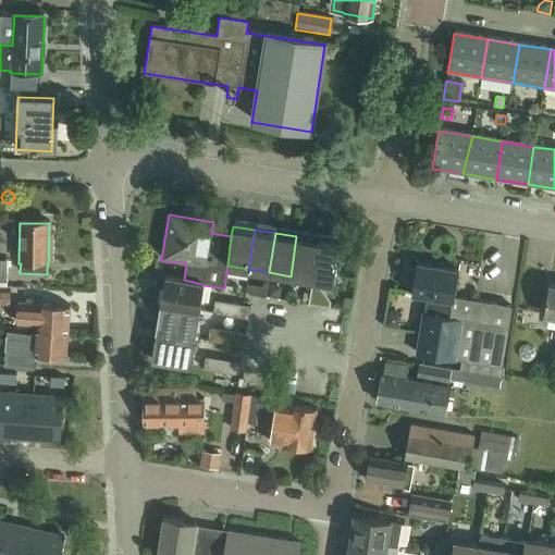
[(311,280),(318,239),(296,236),(291,276),(311,280)]
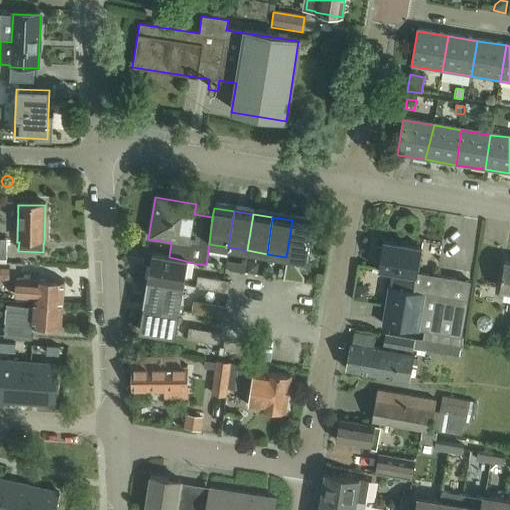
[(292,220),(286,257),(306,260),(312,224),(292,220)]
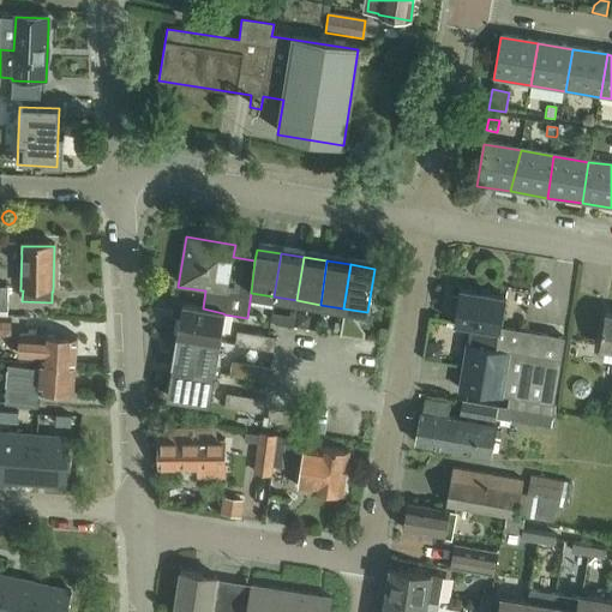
[(451,298),(448,316),(455,317),(454,325),(471,328),(467,347),(466,347),(459,391),(508,400),(553,406),(564,339),(501,328),(505,299),(459,292),(457,299),(451,298)]
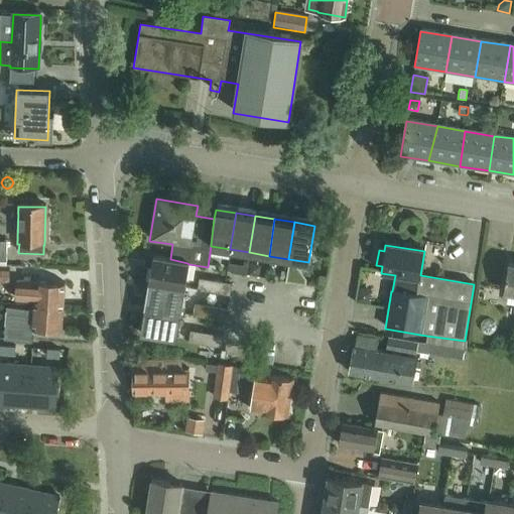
[(187,263),(170,259),(153,256),(148,284),(184,289),(188,264),(187,263)]
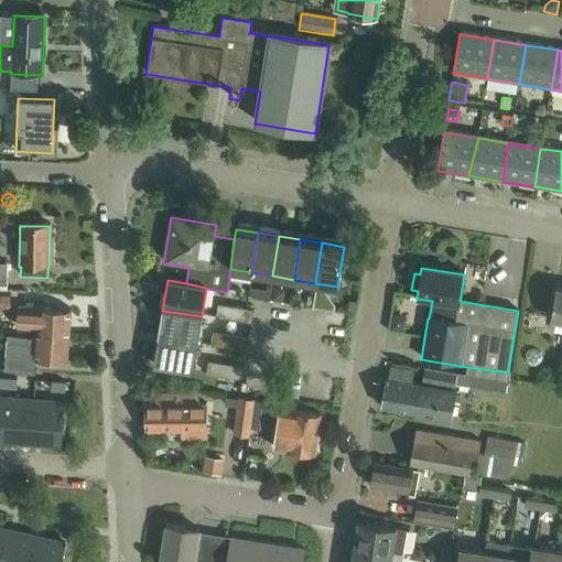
[(249,288),(248,295),(255,299),(263,300),(265,290),(249,288)]
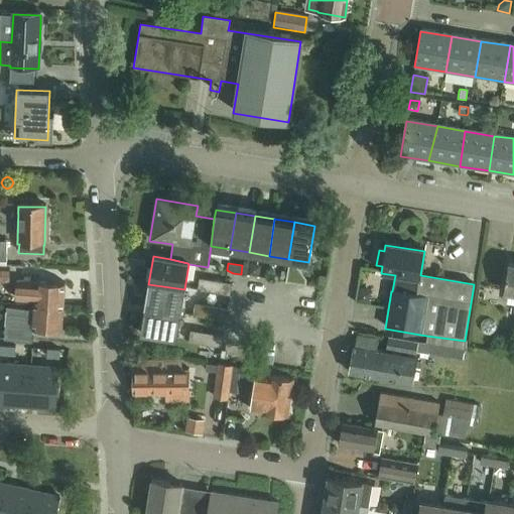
[(249,267),(248,274),(258,276),(260,265),(250,263),(249,267)]
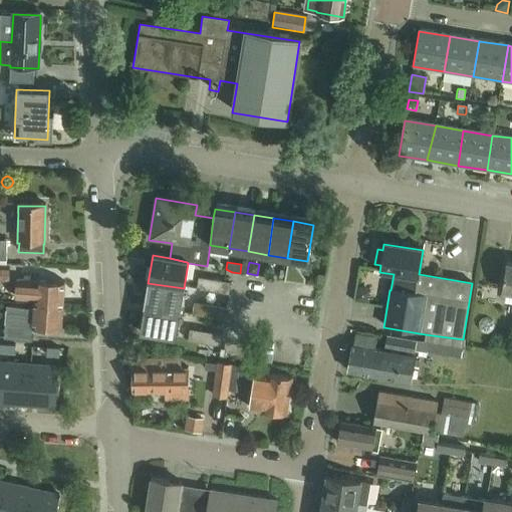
[(511,293),(511,264),(506,264),(501,292),(511,293)]
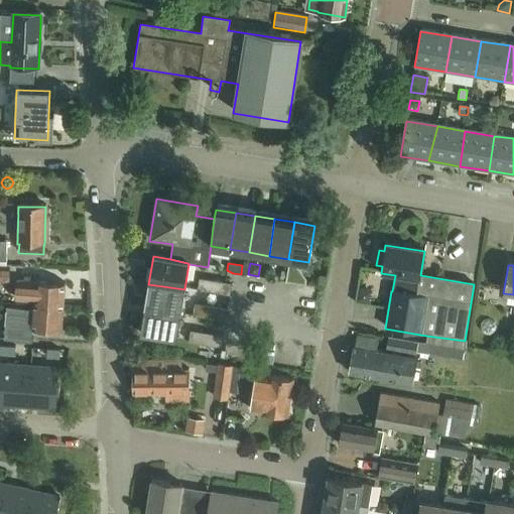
[(0,283),(9,283),(9,267),(0,266),(0,283)]
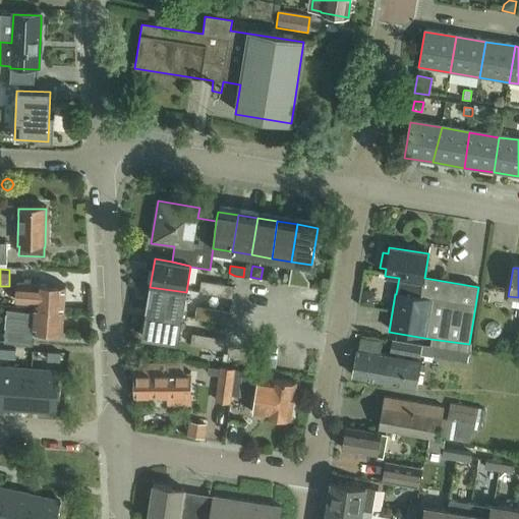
[(289,283),(289,284),(298,285),(300,274),(290,272),(290,274),(289,283)]
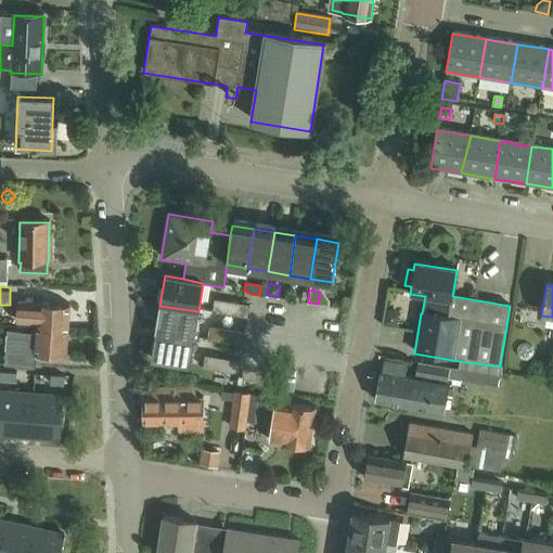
[(35,330),(67,332),(69,306),(37,304),(37,300),(26,299),(26,303),(20,301),(17,322),(36,324),(35,330)]
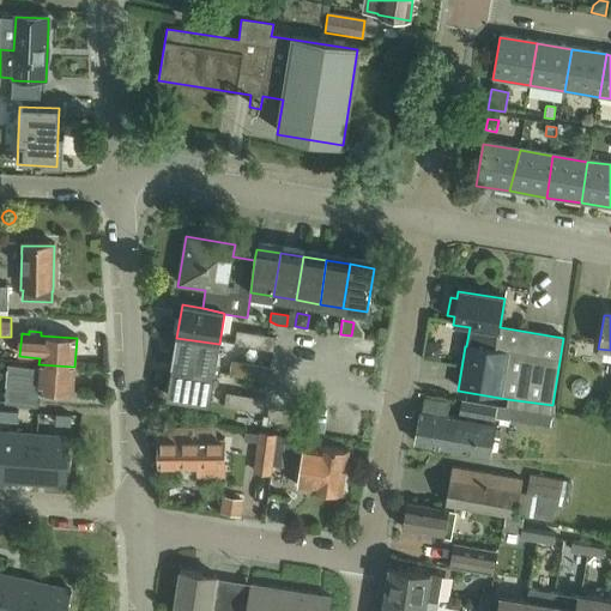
[(272,352),(276,338),(236,332),(234,346),(272,352)]
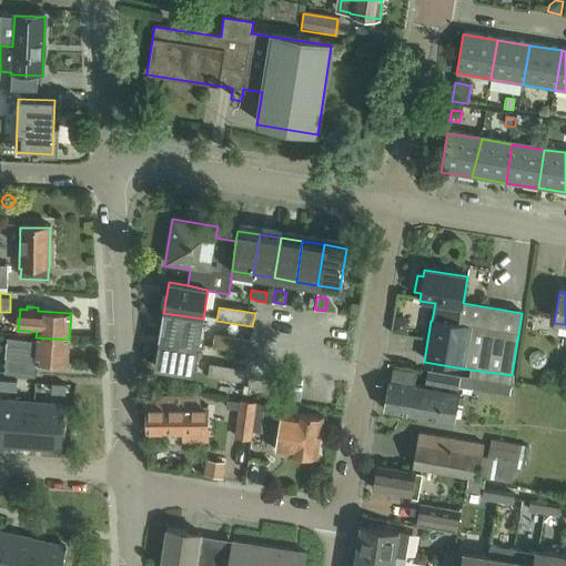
[(199,347),(203,319),(163,313),(159,342),(199,347)]
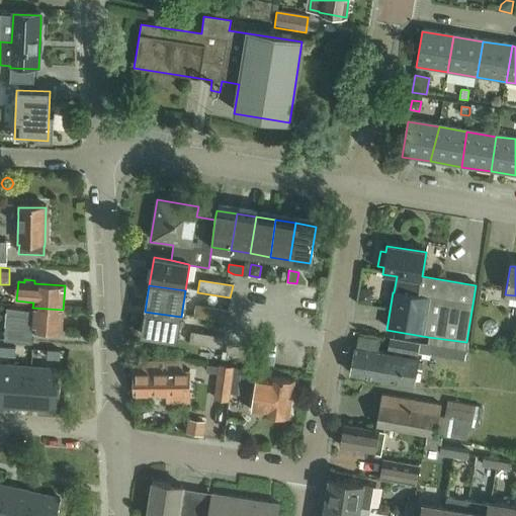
[(359,290),(357,304),(371,306),(373,292),(359,290)]
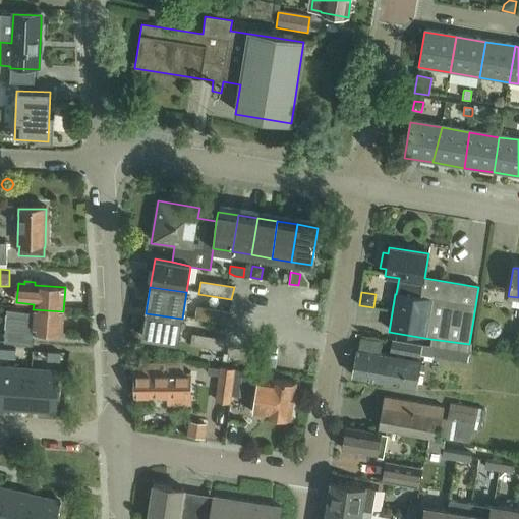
[(227,326),(229,313),(196,307),(193,321),(227,326)]
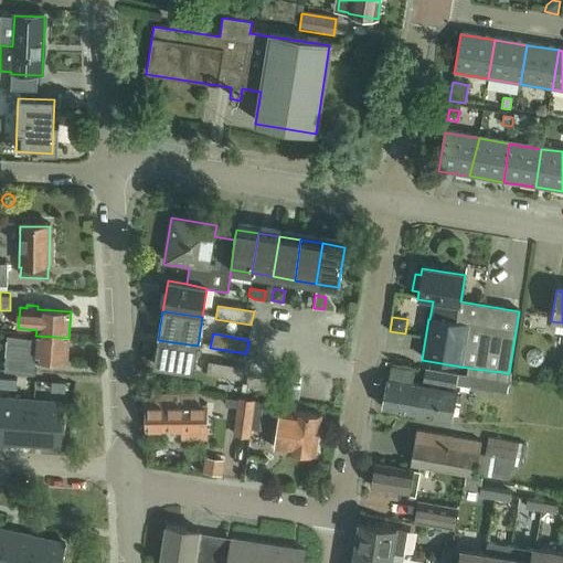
[(66,364),(68,338),(35,336),(35,340),(7,338),(4,373),(34,375),(34,361),(66,364)]
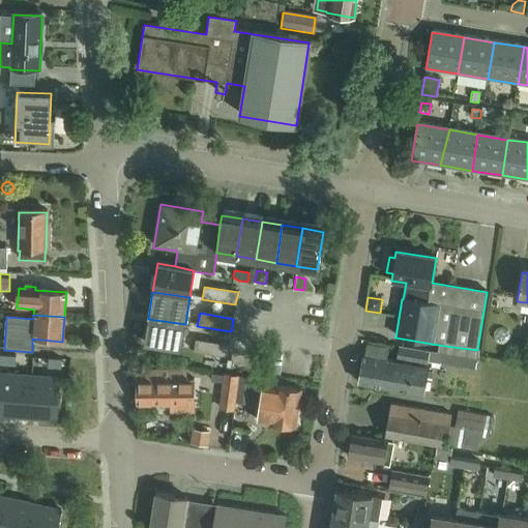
[(180,351),(185,324),(148,319),(143,345),(180,351)]
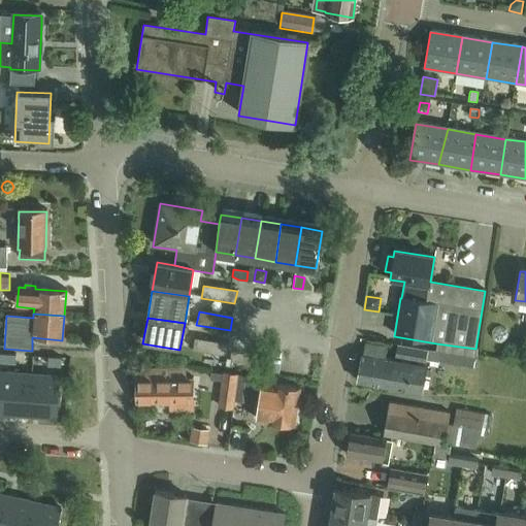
[(226,357),(228,344),(194,339),(192,352),(226,357)]
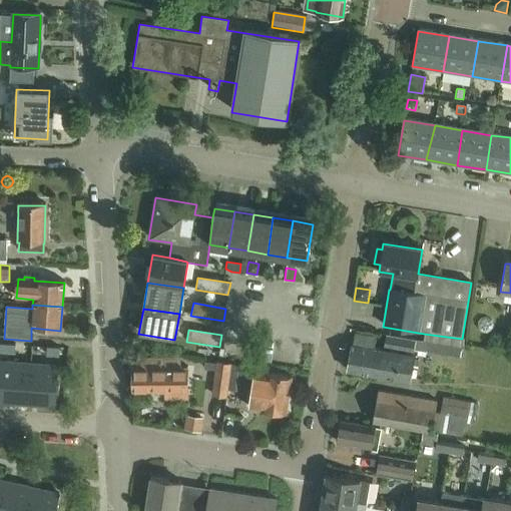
[(352,346),(374,350),(376,339),(354,335),(352,346)]
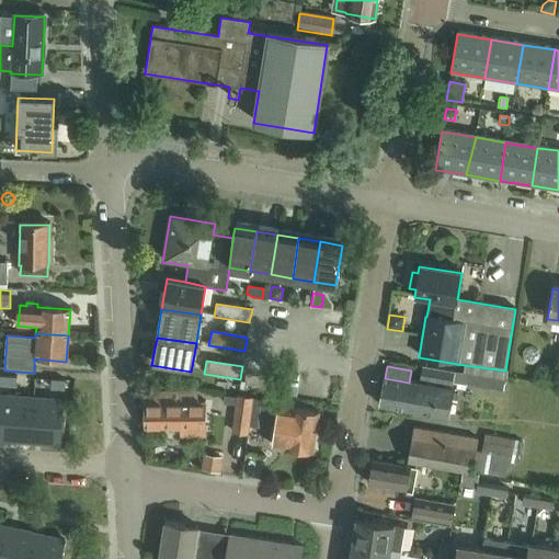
[(421,368),(419,380),(452,386),(452,383),(454,375),(421,368)]
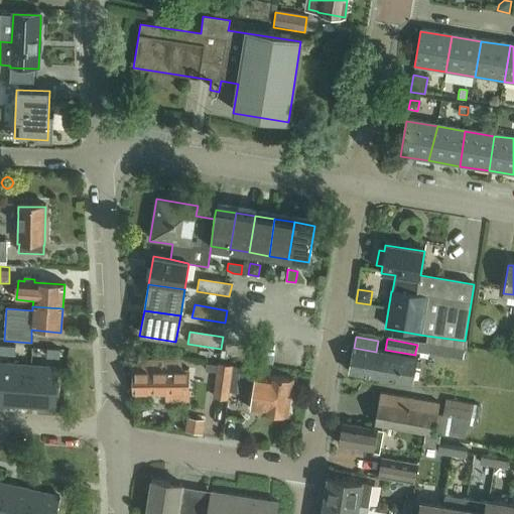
[(415,359),(376,352),(354,348),(353,348),(348,374),(411,385),(415,359)]
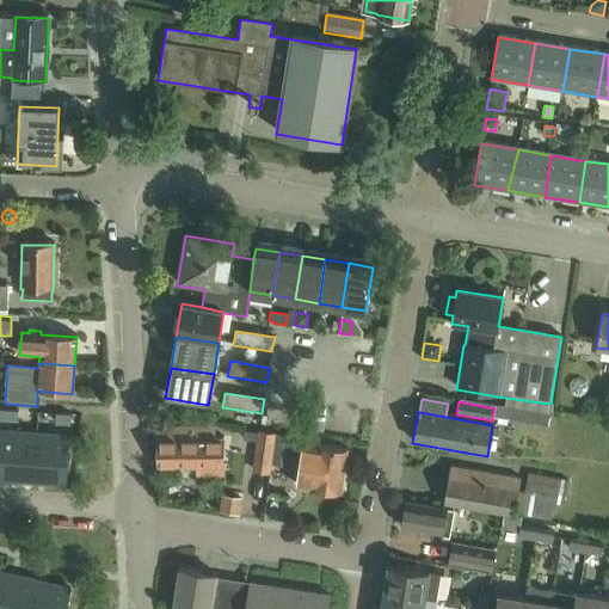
[(36,414),(23,413),(22,424),(35,425),(36,414)]
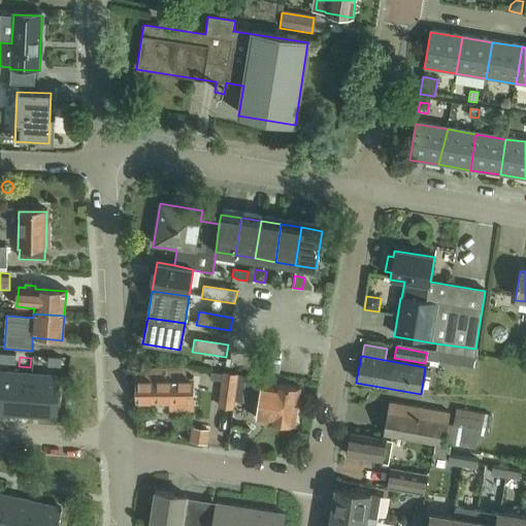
[(43,359),(31,358),(30,367),(42,368),(43,359)]
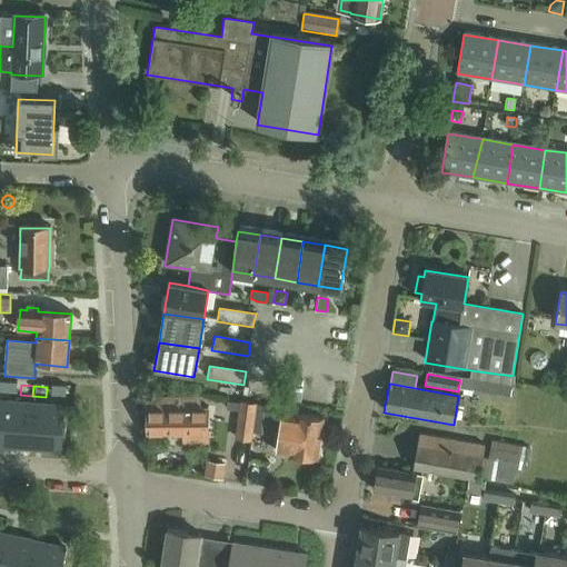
[(199,408),(199,399),(146,400),(147,434),(182,434),(182,444),(208,443),(208,408),(199,408)]
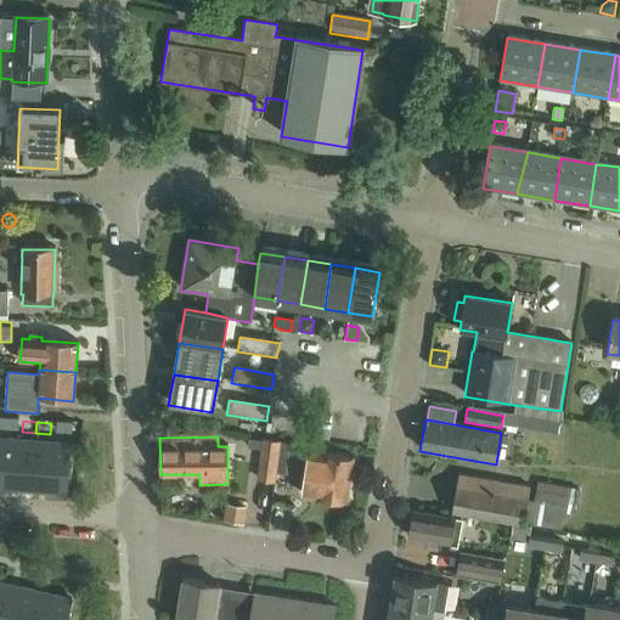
[(248,439),(247,449),(261,451),(263,443),(263,441),(248,439)]
